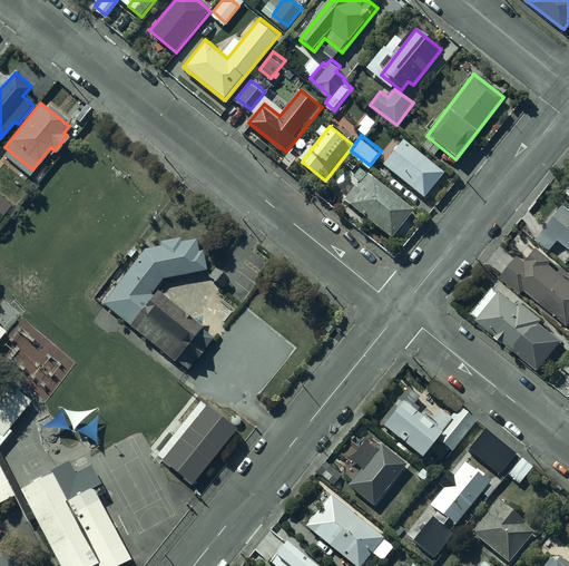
[(444,173),(403,140),(383,166),(424,198),(444,173)]
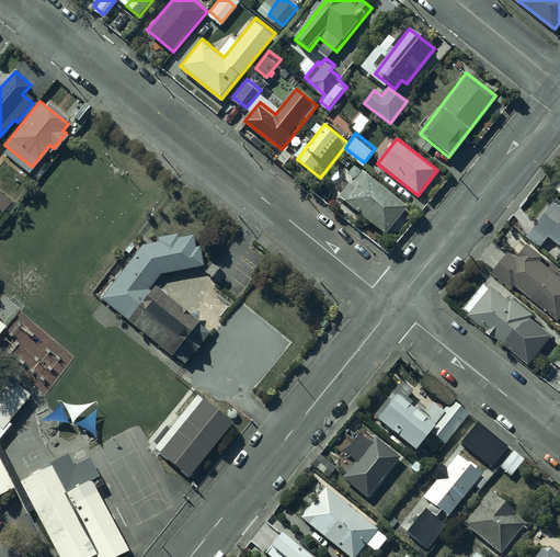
[(364,170),(341,197),(387,235),(409,207),(364,170)]
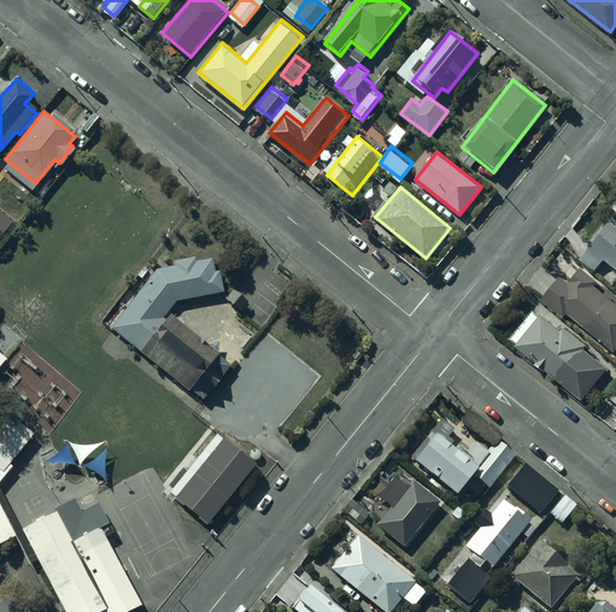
[(15,217),(0,205),(0,225),(5,229),(15,217)]
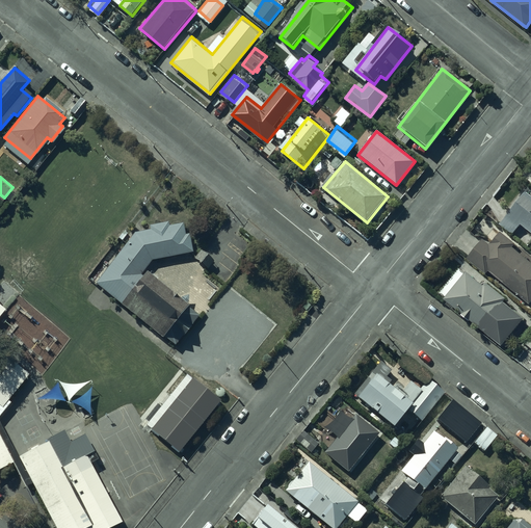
[(530,196),(525,193),(502,222),(516,235),(524,226),(530,231),(530,196)]
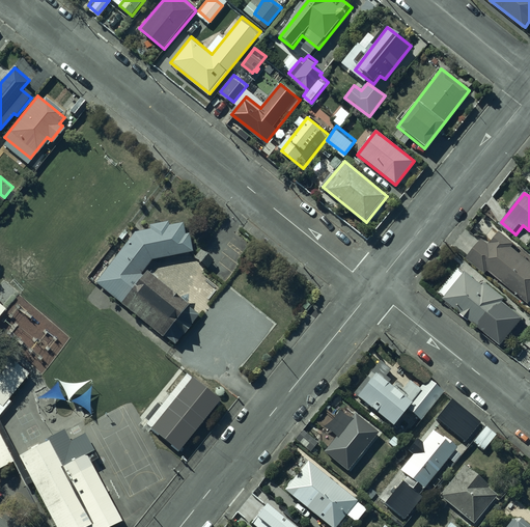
[(201,359),(206,363),(212,364),(216,362),(218,357),(218,352),(213,349),(252,300),(215,269),(205,280),(216,288),(198,311),(146,270),(154,260),(195,253),(191,233),(187,234),(186,223),(170,225),(170,222),(150,225),(150,229),(136,232),(95,283),(197,364),(201,359)]
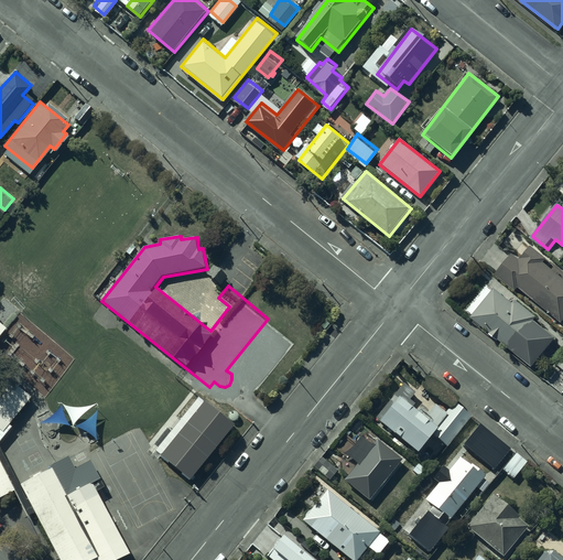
[(521,259),(513,252),(494,275),(516,293),(520,287),(562,323),(562,278),(545,264),(549,259),(533,246),(521,259)]
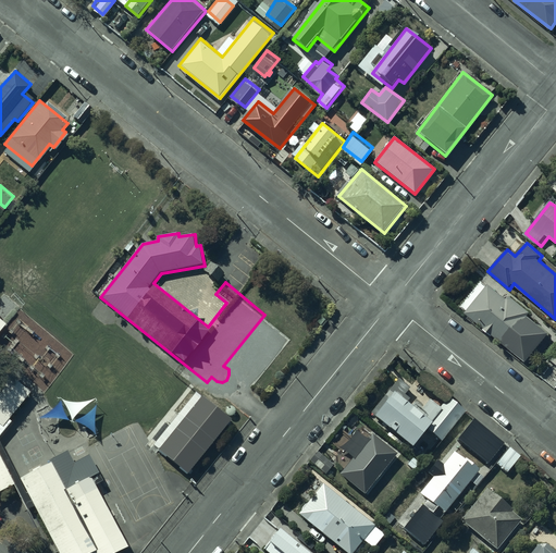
[(505,298),(489,285),(465,315),(527,364),(551,332),(529,318),(531,314),(509,295),(505,298)]
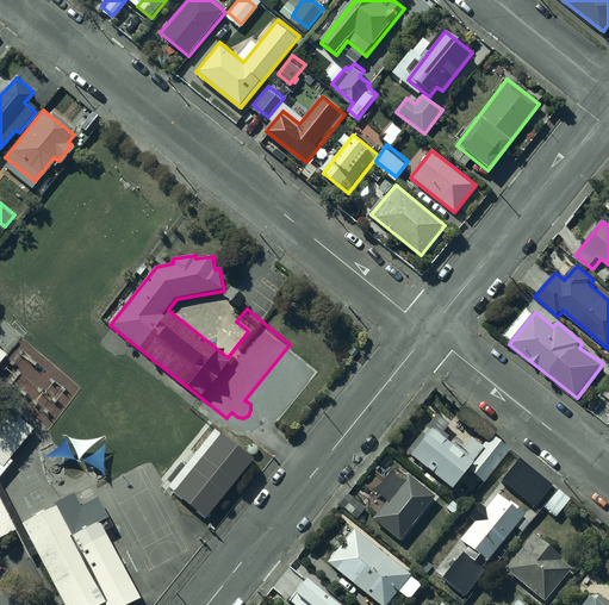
[(467,469),(483,484),(510,450),(492,436),(483,448),(470,437),(461,447),(454,440),(449,444),(432,430),(409,456),(449,490),(467,469)]
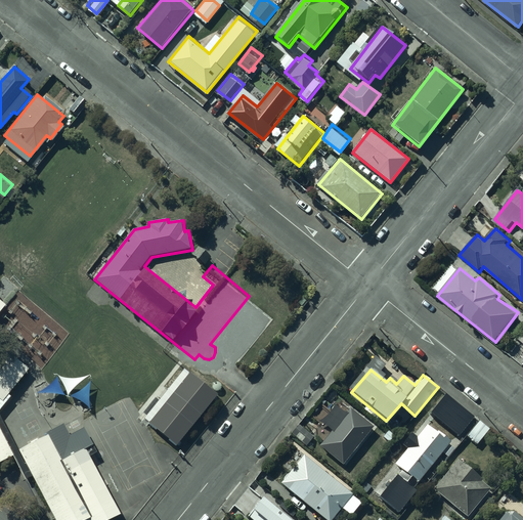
[(322,446),(344,464),(376,426),(354,408),(322,446)]
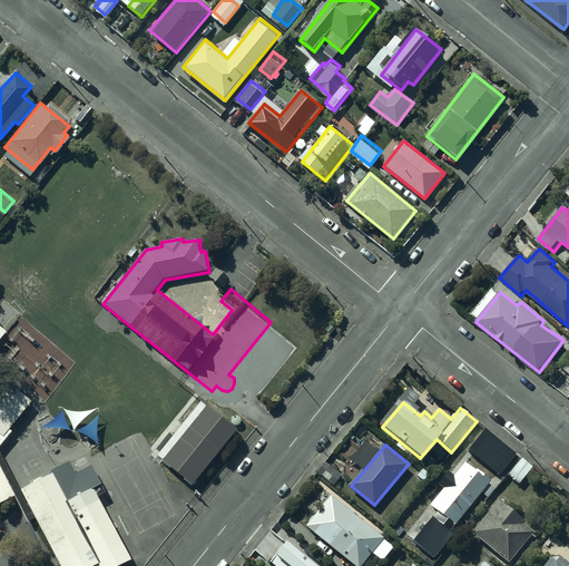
[(522,454),(509,469),(520,479),(533,462),(522,454)]
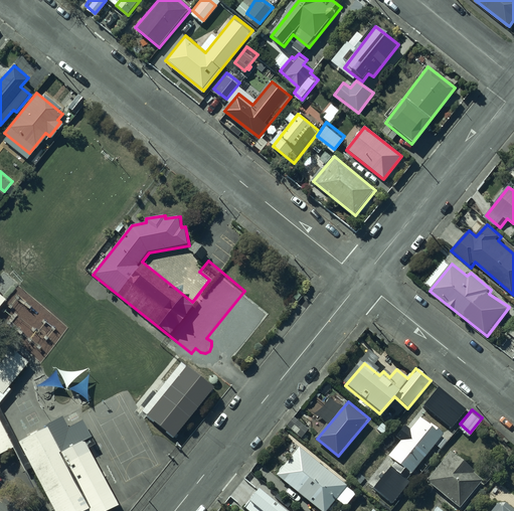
[(290,423),(305,436),(310,429),(296,416),(290,423)]
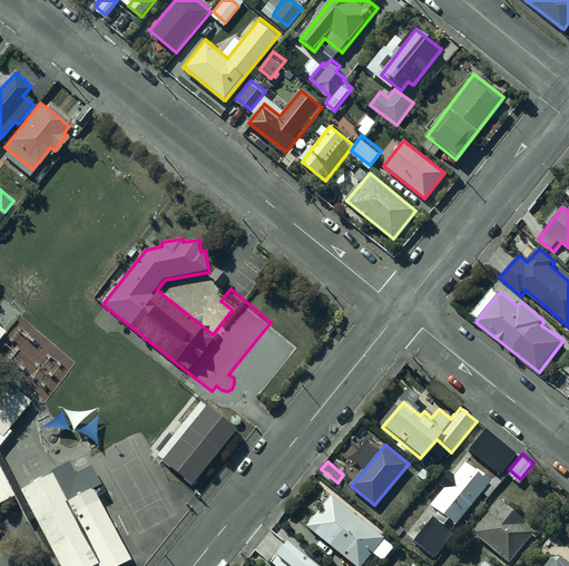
[(466,461),(429,505),(454,525),(491,481),(466,461)]
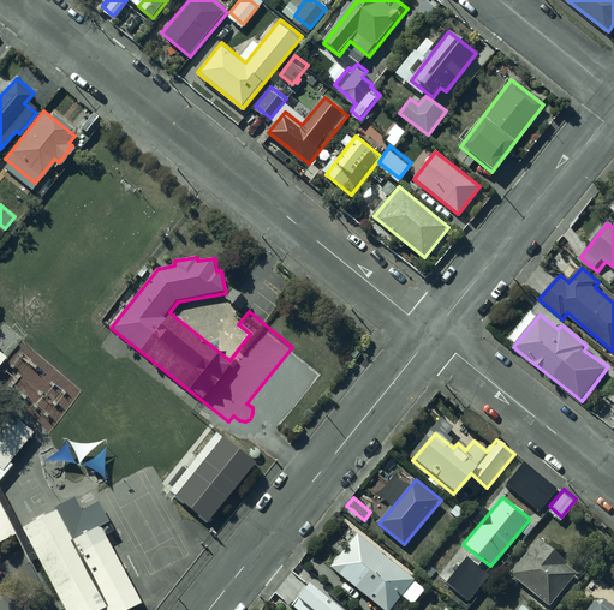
[(57,507),(22,527),(65,609),(127,609),(143,603),(107,537),(79,550),(57,507)]
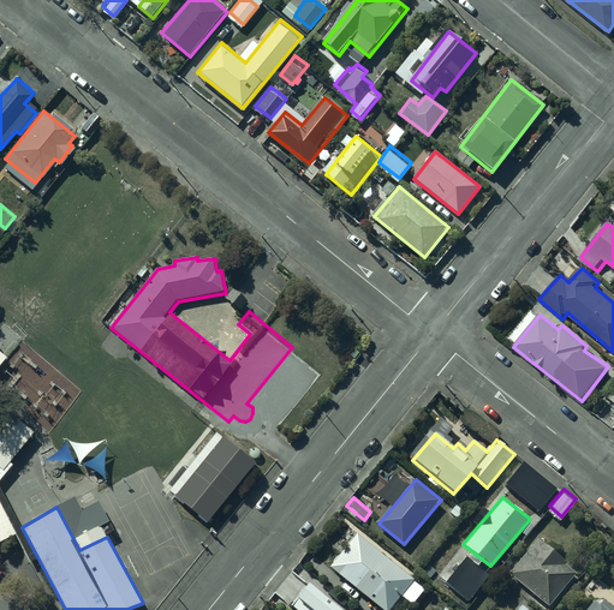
[(333,568),(383,609),(389,609),(415,580),(359,536),(333,568)]
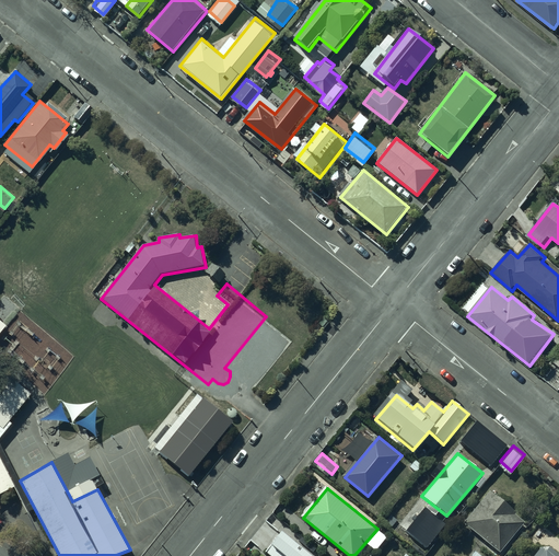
[(488,493),(463,522),(499,553),(524,522),(488,493)]
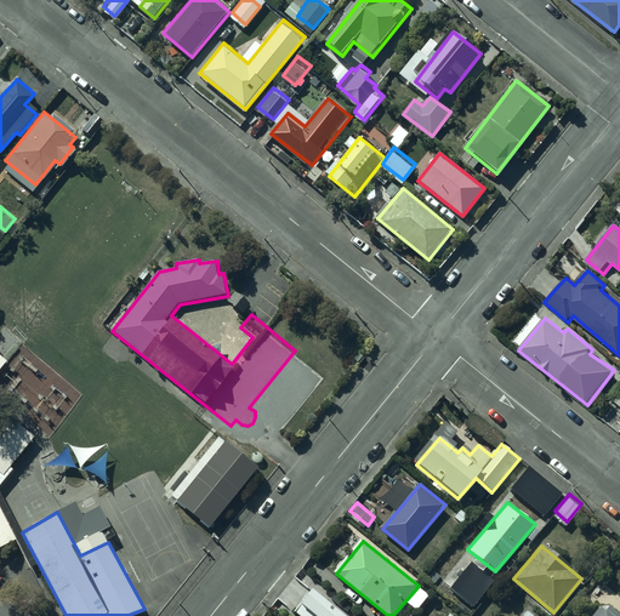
[(299,582),(313,593),(323,582),(308,570),(299,582)]
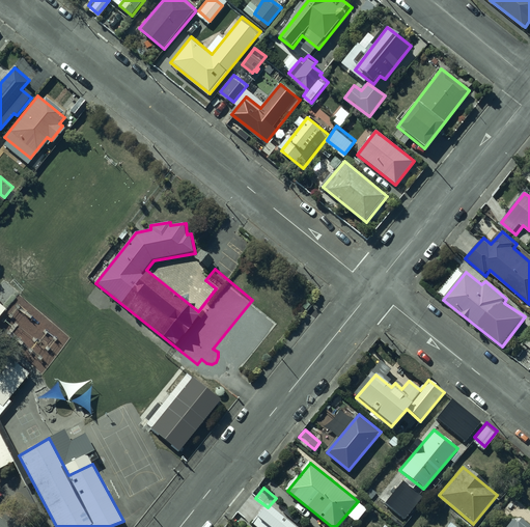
[(400,496),(388,510),(402,522),(415,507),(400,496)]
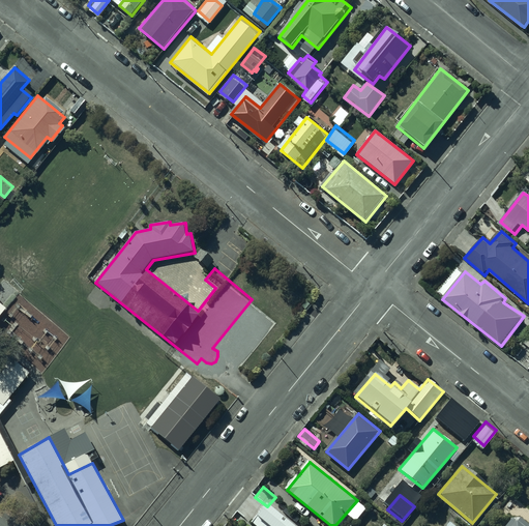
[(528,520),(518,512),(505,525),(528,525),(528,520)]
